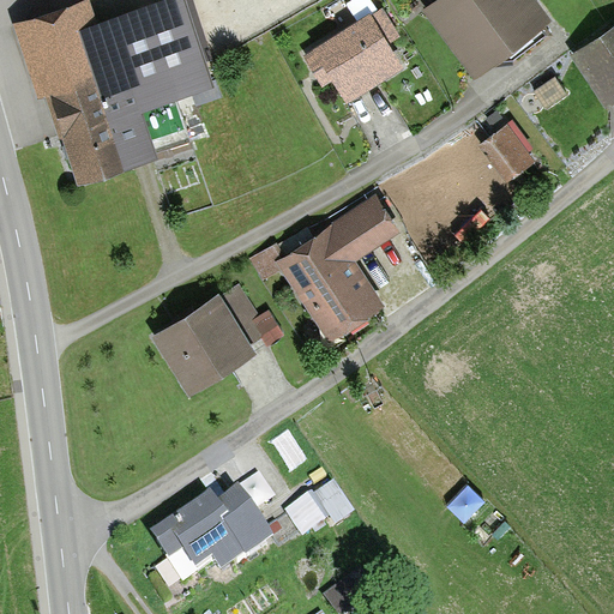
[(77,0),(12,23),(37,97),(49,94),(80,182),(192,144),(178,102),(216,88),(209,66),(215,64),(191,0),(158,0),(100,20),(91,0),(77,0)]
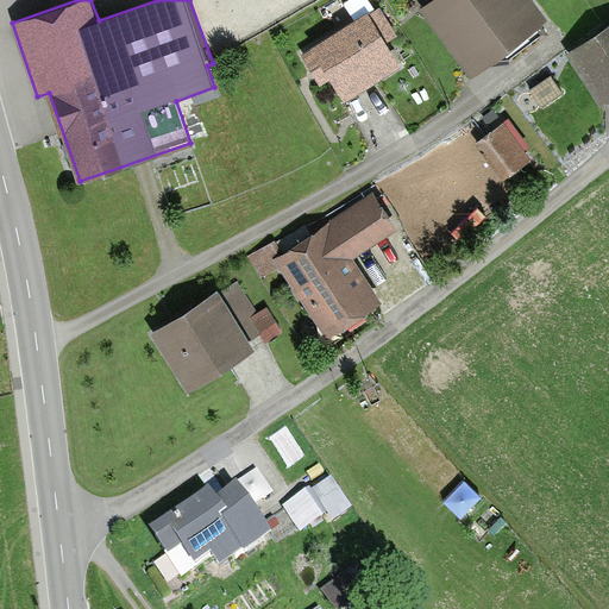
[(435,0),(421,11),(471,77),(546,20),(531,0),(435,0)]
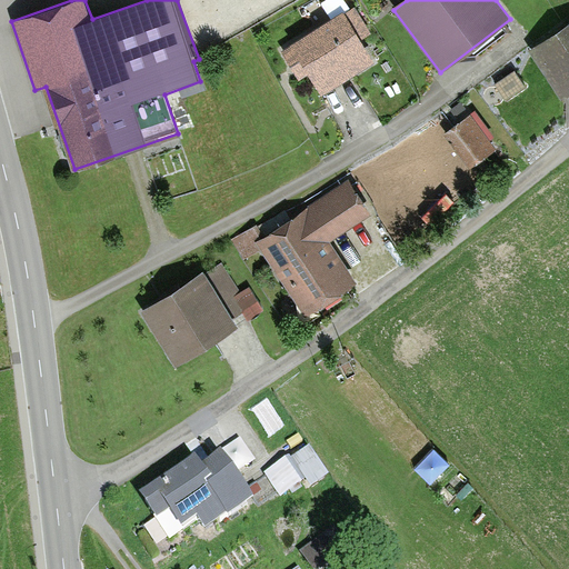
[(343,15),(281,52),(299,81),(308,76),(320,96),(372,63),(358,39),(369,32),(356,10),(345,17),(343,15)]
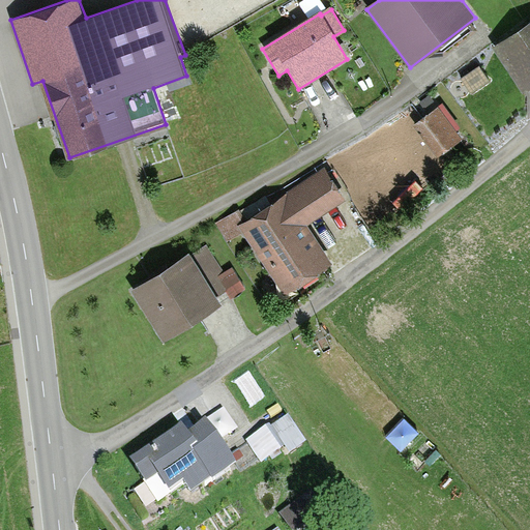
[(529,22),(492,49),(523,94),(529,88),(529,22)]
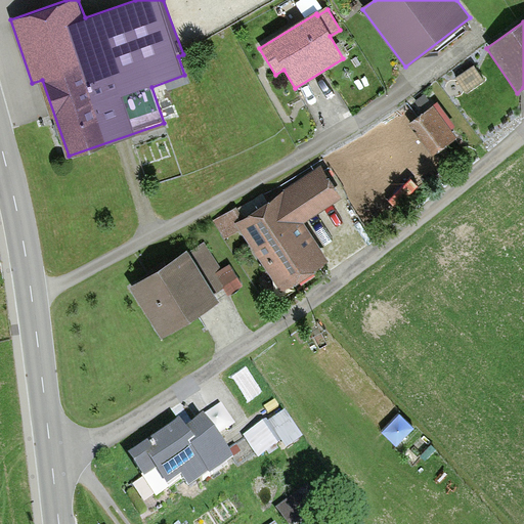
[(438,102),(409,125),(435,157),(459,138),(453,131),(457,128),(438,102)]
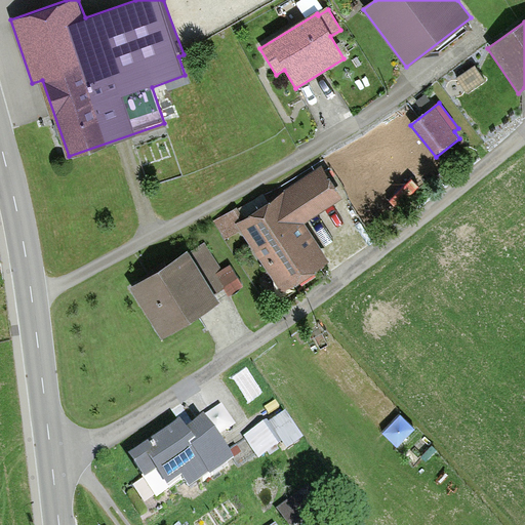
[(303,225),(341,199),(321,168),(244,218),(238,223),(242,231),(284,293),(328,264),(303,225)]
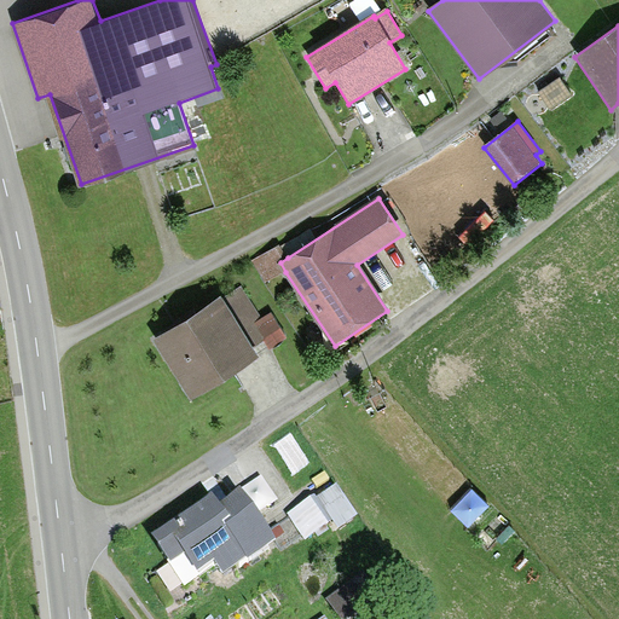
[(281,262),(288,258),(281,244),(253,261),(266,283),(285,272),(281,262)]
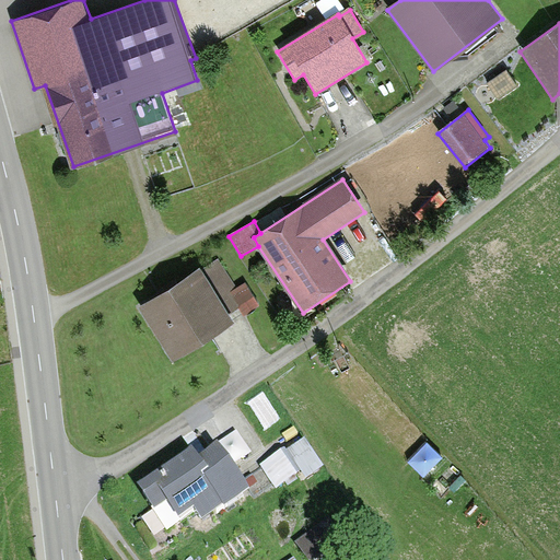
[(218,259),(199,271),(228,315),(240,307),(230,292),(236,289),(218,259)]
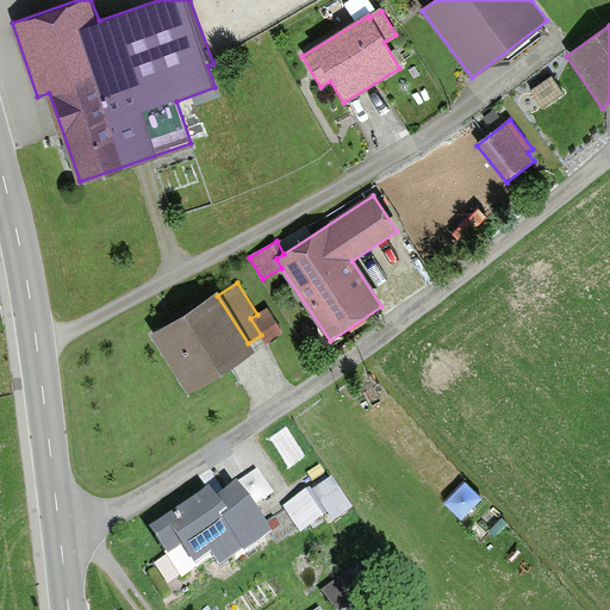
[(217,296),(151,338),(188,394),(254,352),(248,343),(217,296)]
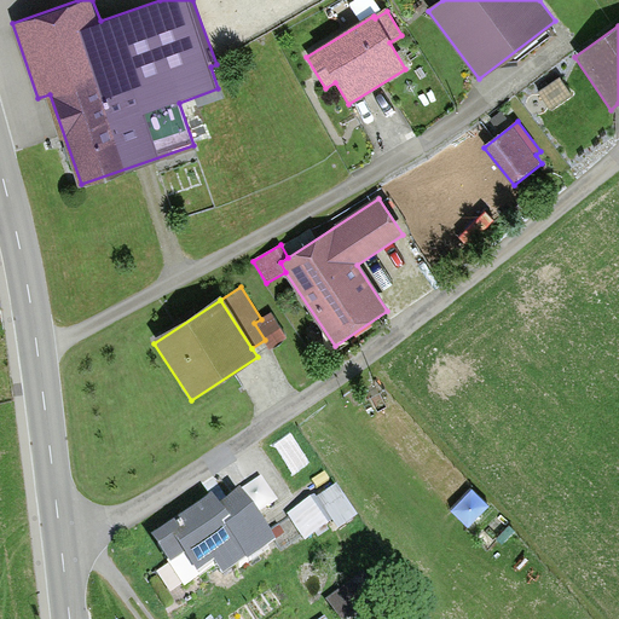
[(265,340),(270,350),(288,339),(271,312),(261,319),(254,323),(265,340)]
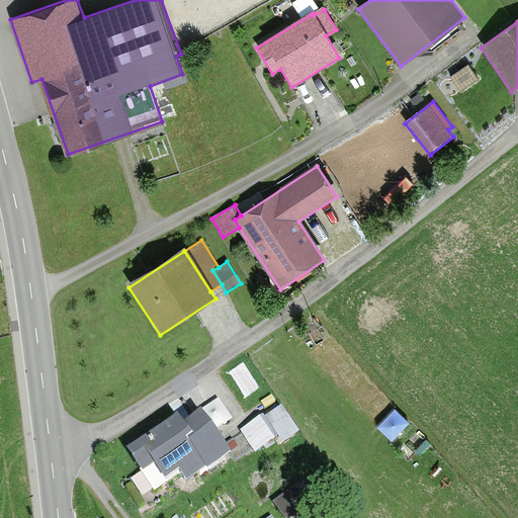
[(256,450),(278,436),(282,442),(299,430),(281,404),(266,415),(264,412),(239,429),(241,432),(225,443),(230,450),(236,459),(254,448),(256,450)]
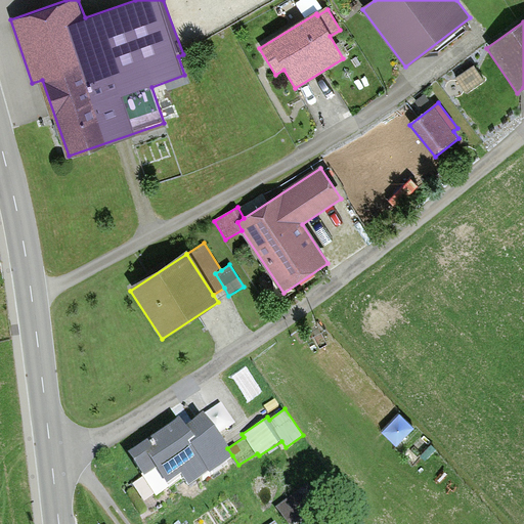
[(209,470),(210,471),(232,455),(227,448),(204,412),(185,425),(181,418),(129,451),(157,493),(184,475),(189,483),(209,470)]
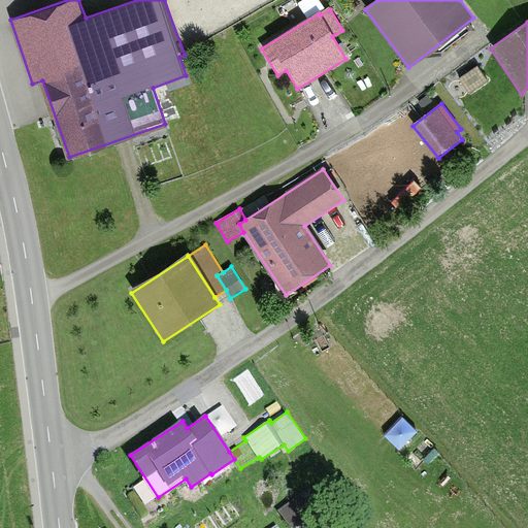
[(402,443),(417,426),(405,417),(391,434),(402,443)]
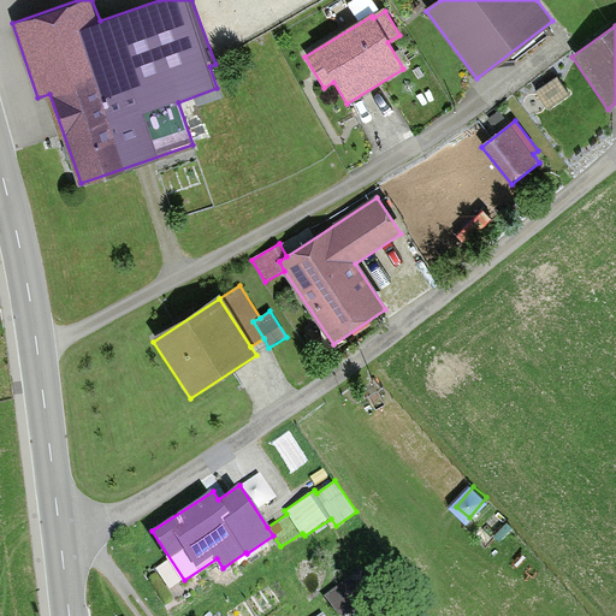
[(356,569),(324,596),(341,615),(373,590),(356,569)]
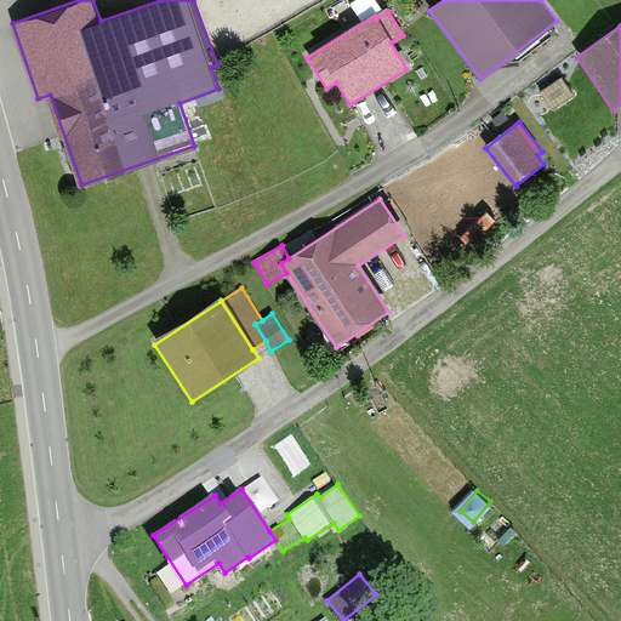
All buildings are outlined.
